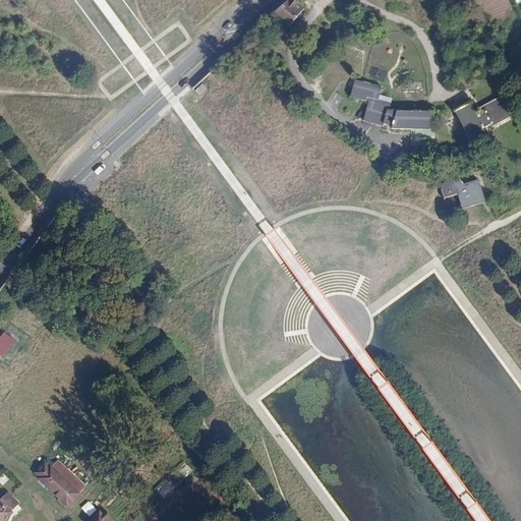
[(290,26),(306,6),(297,0),(287,0),(273,14),(290,26)]
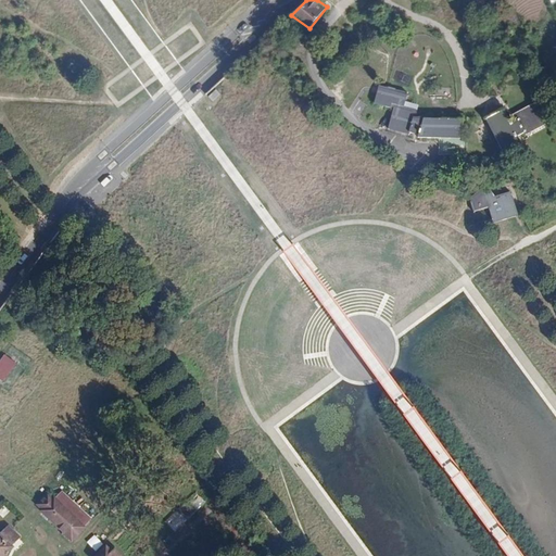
[(413,116),(411,109),(401,106),(405,91),(394,89),(395,87),(388,85),(388,88),(379,86),(375,103),(394,108),(390,129),(411,135),(412,131),(419,134),(419,137),(437,137),(437,133),(462,135),(462,118),(417,116),(413,116)]
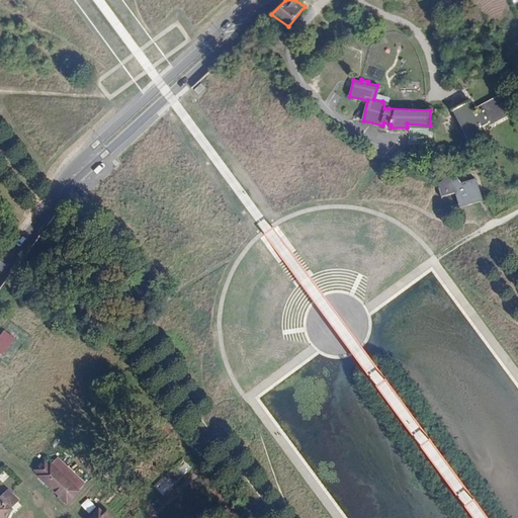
[(205,87),(201,83),(194,91),(198,94),(205,87)]
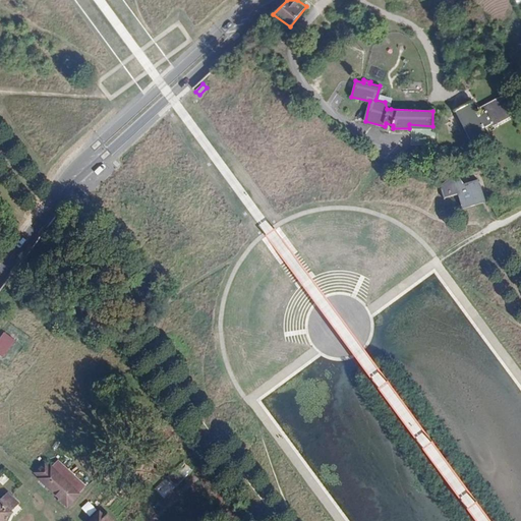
[(338,93),(330,105),(340,112),(349,100),(338,93)]
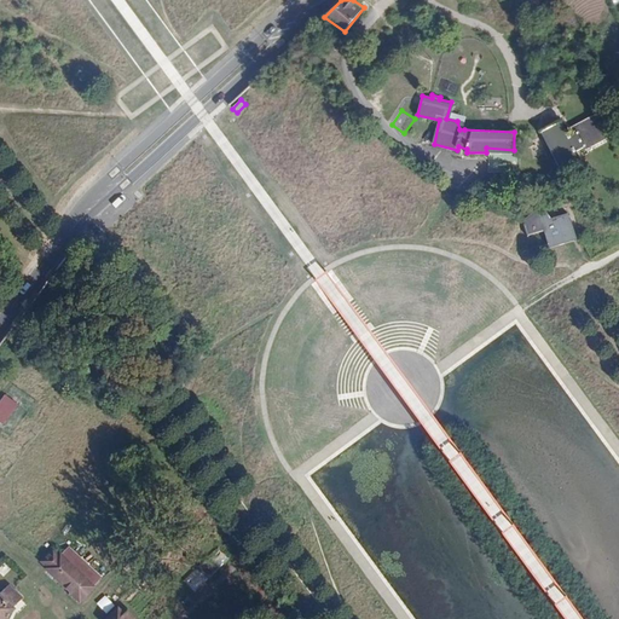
[(596,116),(577,126),(582,133),(576,136),(570,139),(561,121),(542,132),(560,166),(579,156),(578,152),(586,148),(588,150),(608,139),(596,116)]
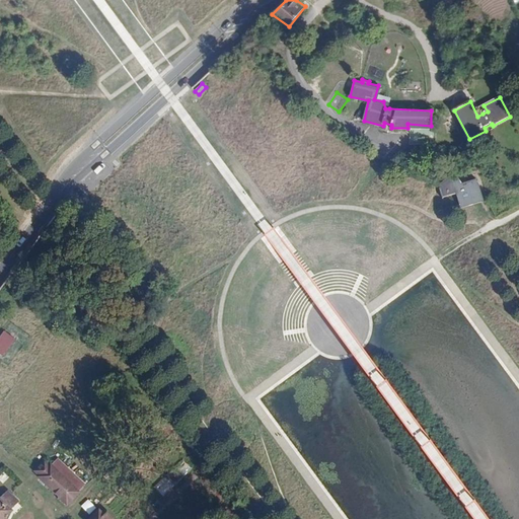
[(457,194),(460,205),(484,198),(478,179),(463,183),(464,187),(460,188),(457,180),(439,187),(443,199),(457,194)]
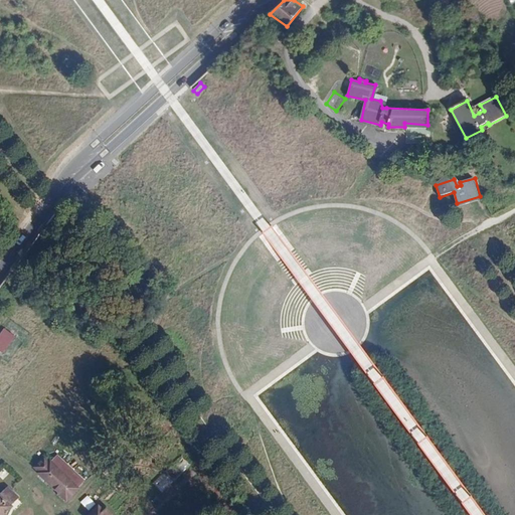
[(287,254),(301,274),(309,269),(295,249),(287,254)]
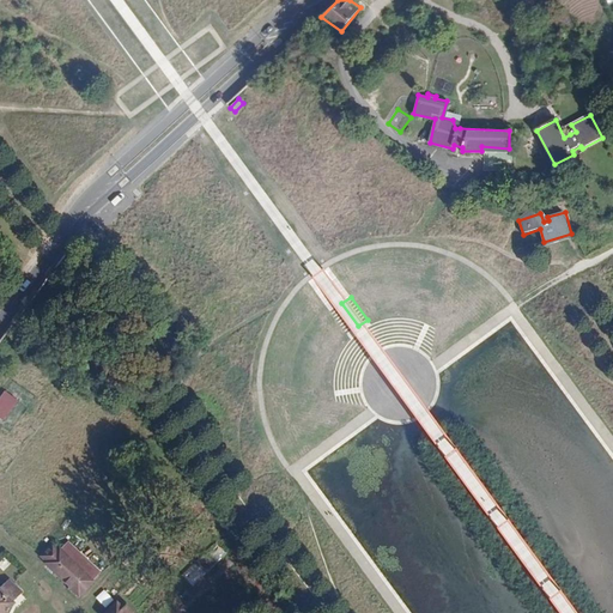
[(331,311),(347,334),(356,328),(339,305),(331,311)]
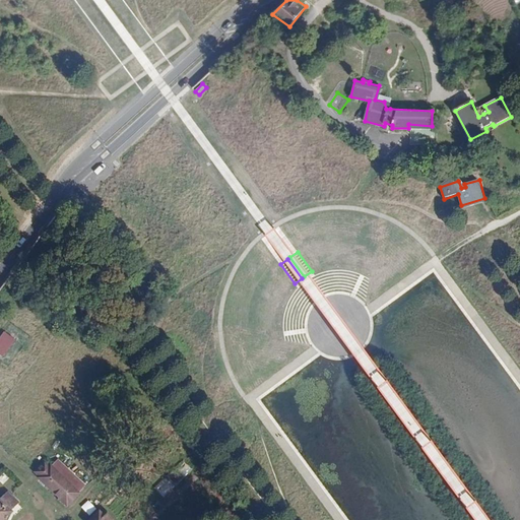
[(5,328),(0,333),(0,349),(2,351),(15,335),(5,328)]
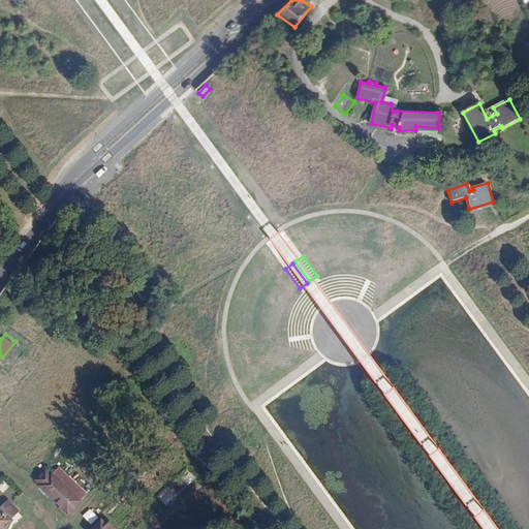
[(44,470),(35,479),(40,485),(39,487),(67,514),(79,502),(51,474),(50,475),(44,470)]
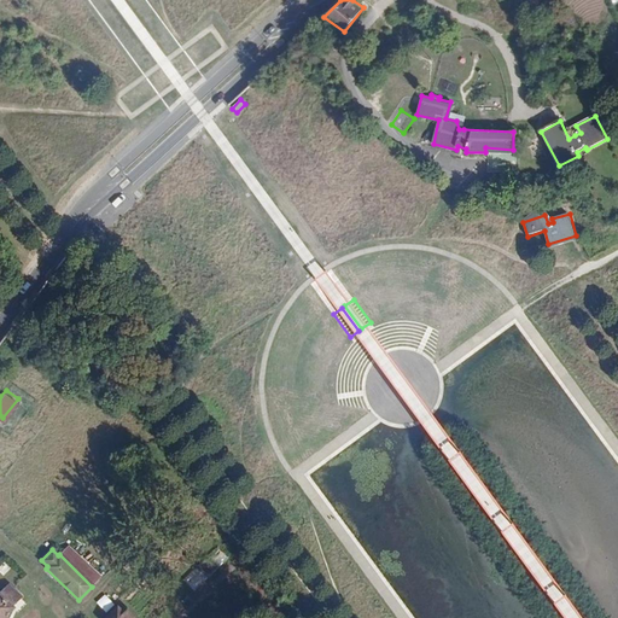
[(0,617),(10,610),(9,608),(17,600),(7,589),(0,595),(0,617)]
